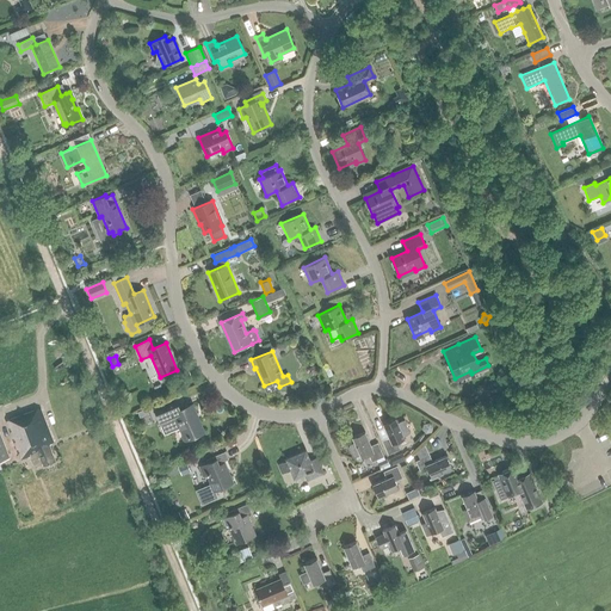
[(165,434),(180,427),(185,439),(204,432),(192,405),(174,413),(171,405),(155,411),(165,434)]
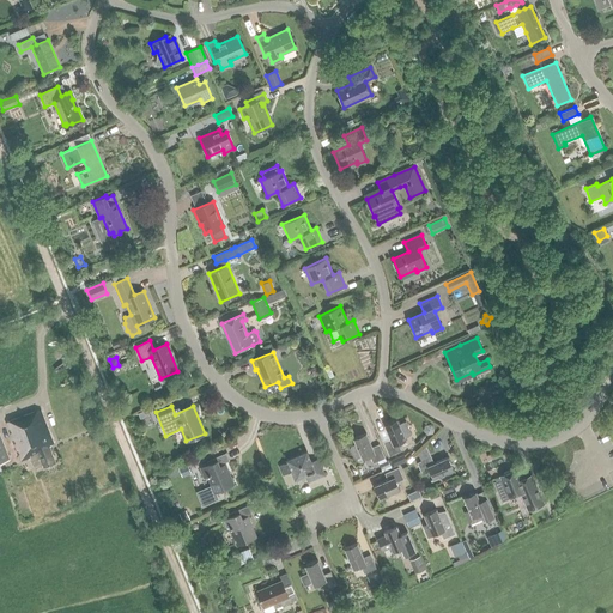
[(6,423),(20,460),(32,455),(34,460),(31,460),(35,468),(42,466),(43,468),(55,463),(49,445),(53,444),(41,411),(6,423)]
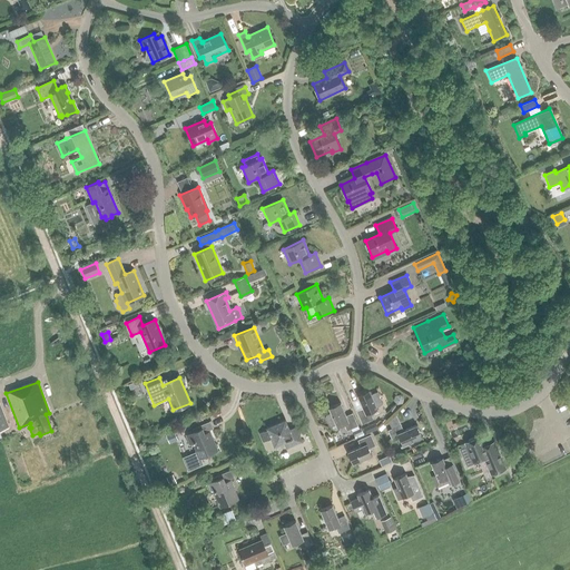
[(356,411),(362,424),(373,419),(370,412),(377,409),(376,406),(382,403),(376,392),(371,394),(369,390),(356,395),(357,399),(362,409),(356,411)]
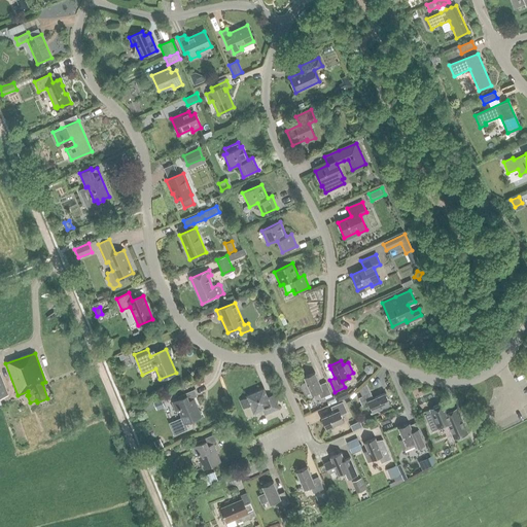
[(0,398),(8,395),(2,379),(0,373),(0,398)]
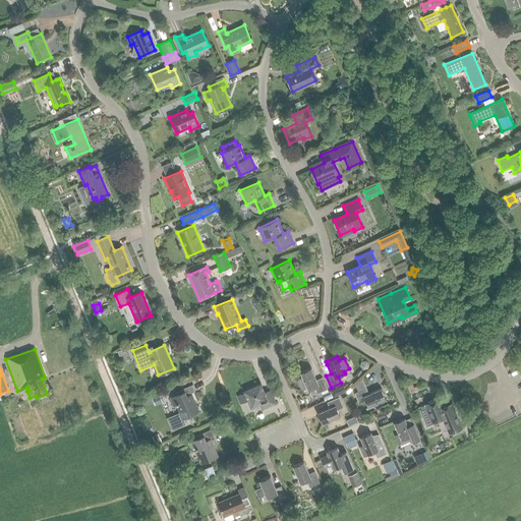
[(302,390),(306,388),(307,391),(314,388),(316,394),(327,389),(322,378),(316,380),(310,368),(299,372),(301,378),(298,379),(297,382),(300,389),(302,390)]
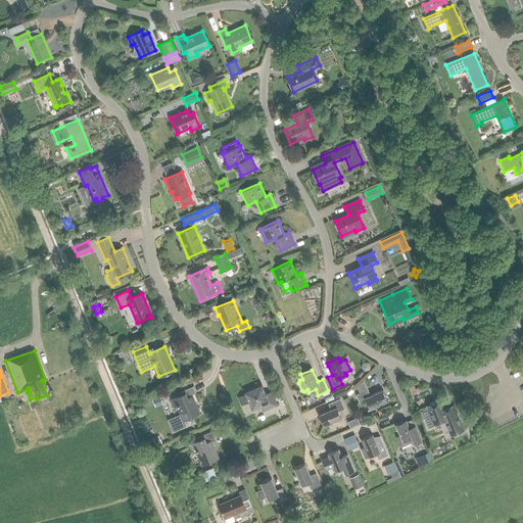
[(359,393),(355,394),(361,405),(366,402),(369,409),(386,401),(382,390),(370,395),(364,381),(357,387),(359,393)]
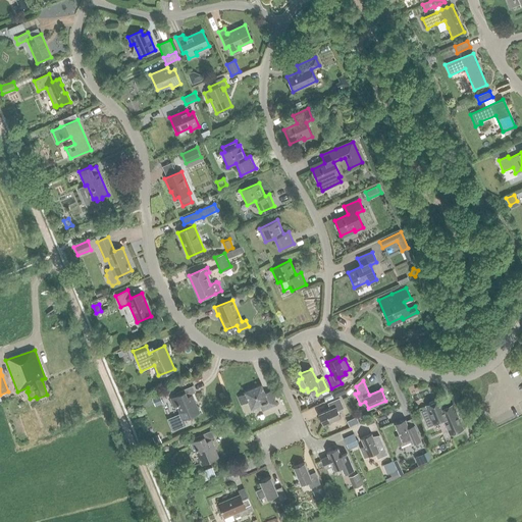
[(244,392),(245,394),(238,397),(241,405),(248,402),(251,409),(260,405),(262,411),(276,405),(270,390),(264,393),(261,384),(244,392)]
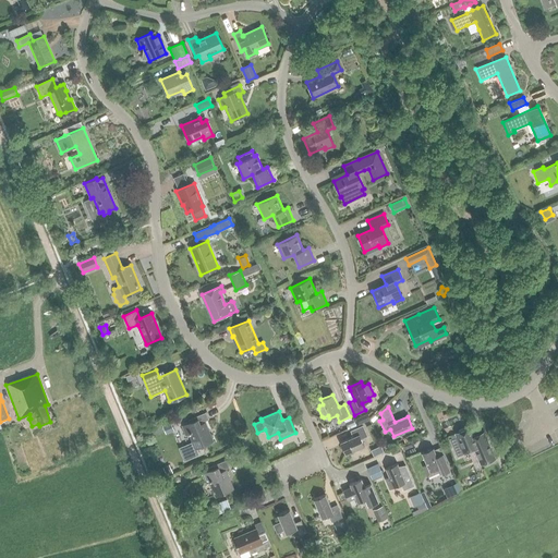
[(185,445),(191,458),(207,451),(204,445),(213,440),(204,421),(208,420),(205,412),(189,420),(190,423),(182,426),(186,435),(190,434),(193,441),(185,445)]
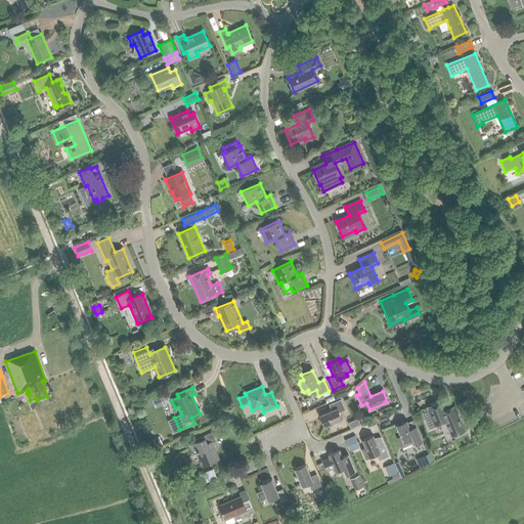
[(341,390),(334,393),(337,399),(343,396),(341,390)]
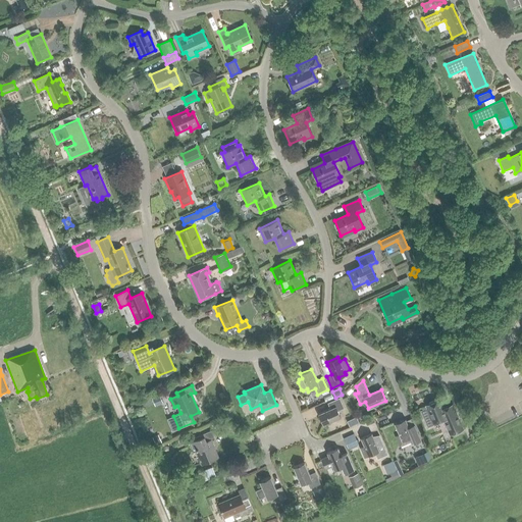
[(151,398),(154,404),(161,401),(158,395),(151,398)]
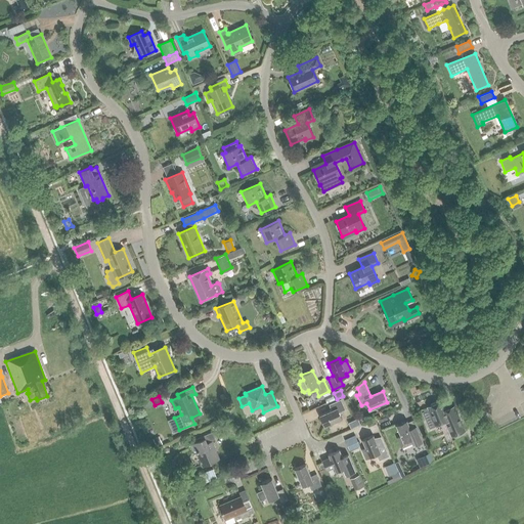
[(339,412),(345,409),(341,399),(329,404),(331,410),(319,416),(323,427),(342,419),(339,412)]
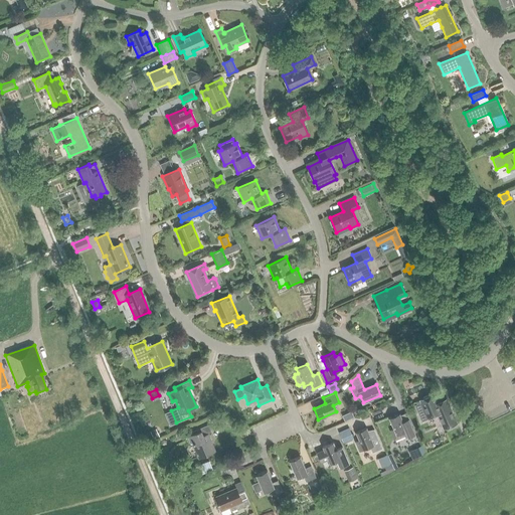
[(420,401),(415,403),(422,420),(427,418),(437,414),(444,430),(448,427),(457,423),(452,412),(448,403),(447,398),(438,402),(434,394),(419,400),(420,401)]
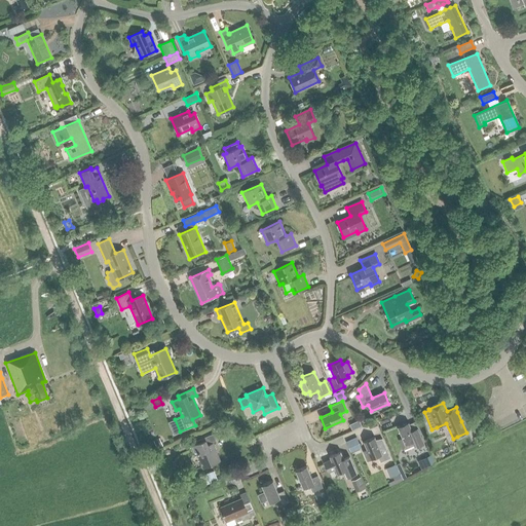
[(397,427),(402,438),(398,440),(403,450),(413,446),(414,448),(424,444),(417,427),(412,429),(408,422),(397,427)]
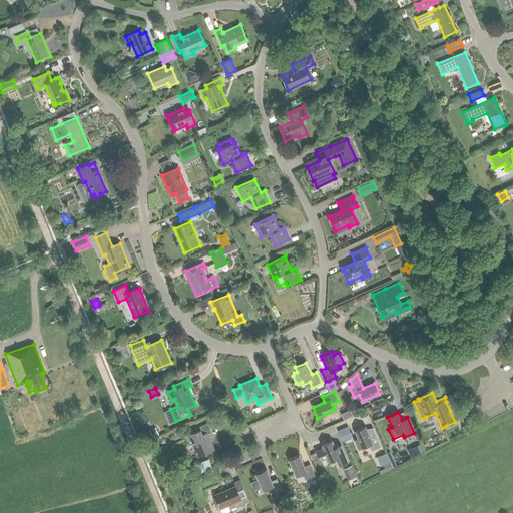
[(206,431),(210,429),(207,423),(191,430),(193,433),(186,436),(189,444),(192,443),(198,456),(213,449),(206,431)]
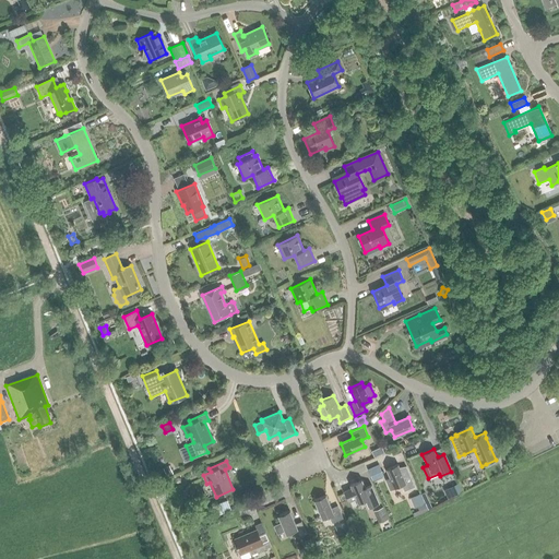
[(371,480),(383,476),(379,464),(367,468),(371,480)]
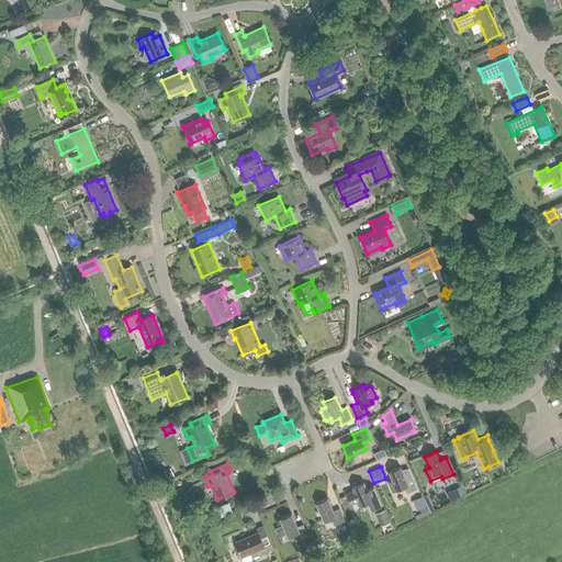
[(388,472),(391,480),(388,482),(392,492),(396,491),(403,487),(406,494),(417,490),(408,469),(402,471),(400,467),(388,472)]
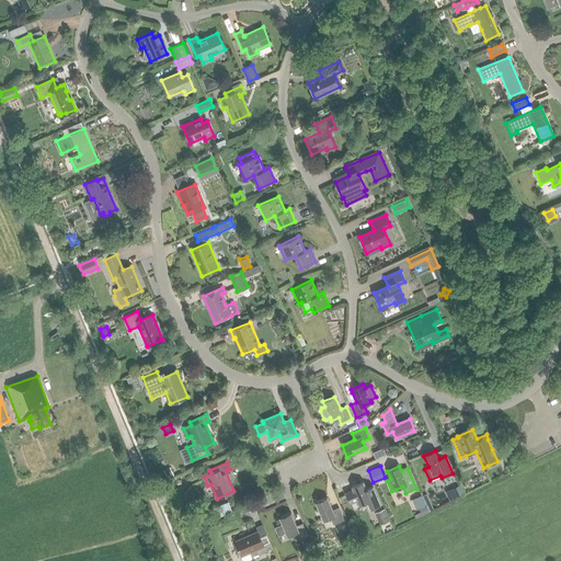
[(351,487),(353,490),(345,493),(350,503),(357,500),(359,505),(366,502),(369,508),(380,504),(373,487),(366,490),(363,481),(351,487)]
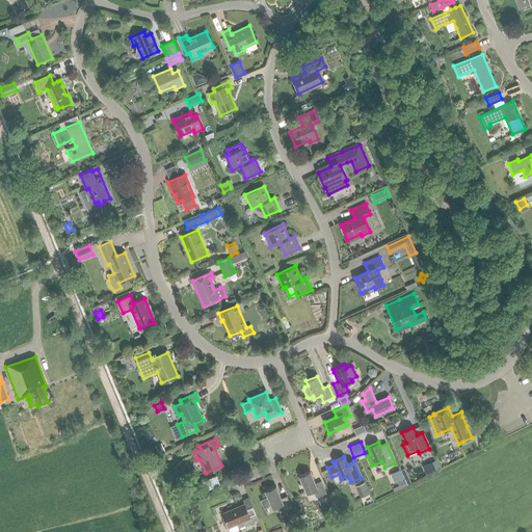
[(424,470),(428,477),(442,471),(436,462),(424,470)]
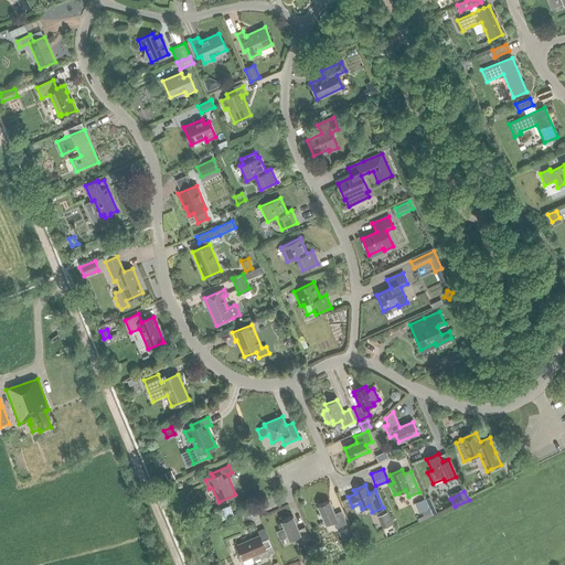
[(433,515),(424,499),(416,502),(422,512),(423,514),(416,518),(418,522),(433,515)]
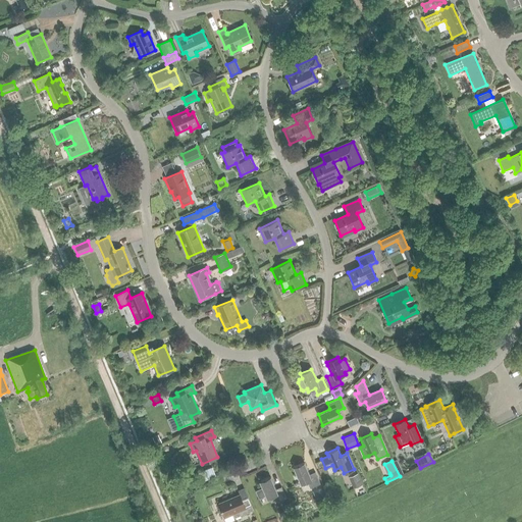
[(307,482),(310,488),(320,483),(315,472),(309,474),(304,463),(293,467),(301,485),(307,482)]
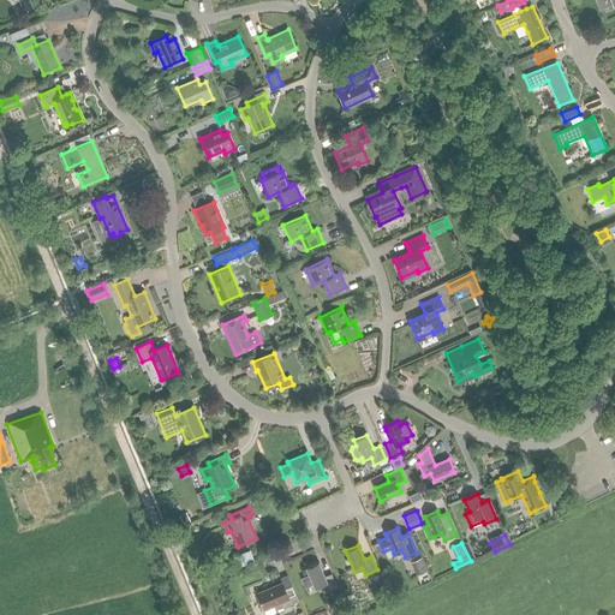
[(422,559),(411,562),(416,574),(427,569),(422,559)]
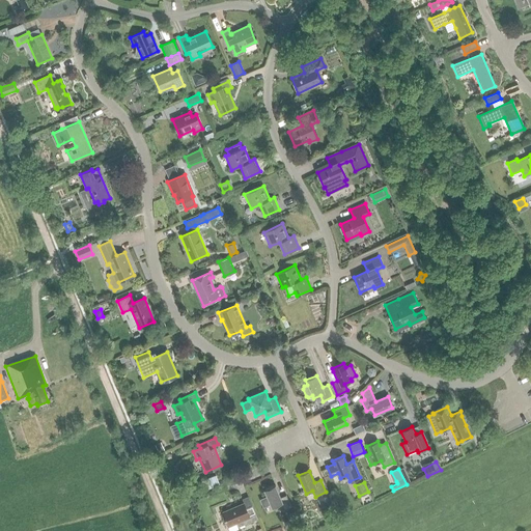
[(270,504),(272,508),(278,505),(281,511),(291,507),(286,495),(280,498),(275,485),(263,491),(267,497),(259,500),(263,507),(270,504)]
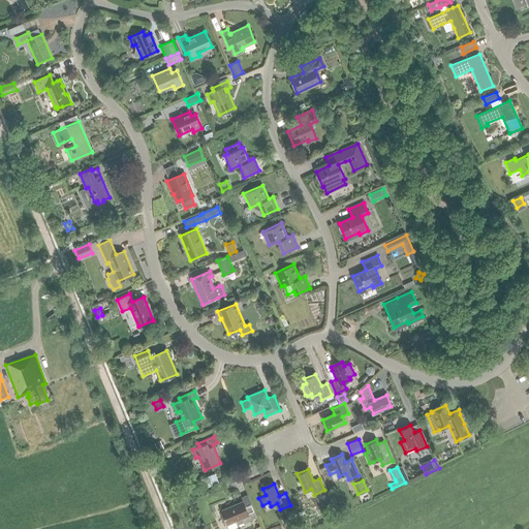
[(321,495),(325,504),(331,502),(328,493),(321,495)]
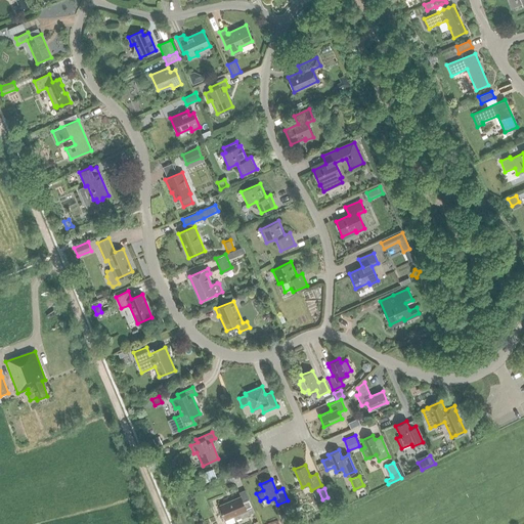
[(225,519),(224,519),(226,523),(229,523),(235,522),(234,520),(254,512),(249,498),(243,501),(241,496),(219,507),(222,514),(223,513),(225,519)]
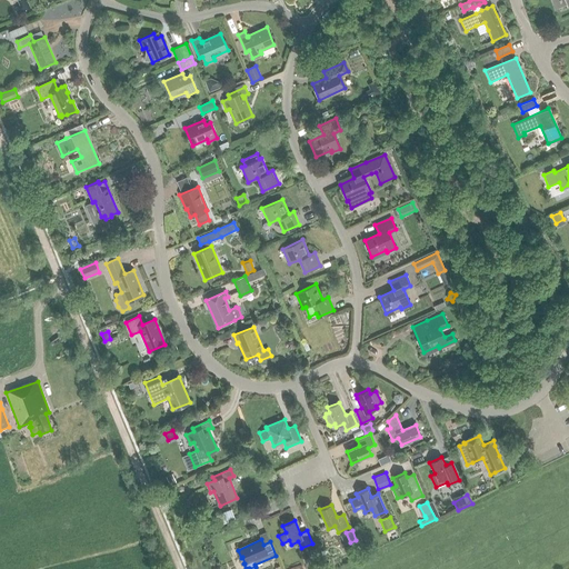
[(309,551),(313,561),(320,558),(316,548),(309,551)]
